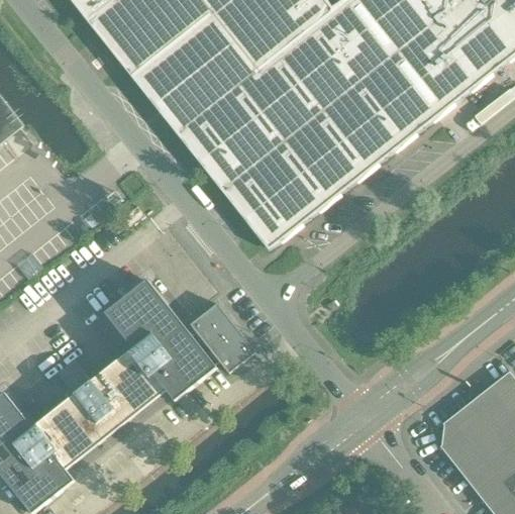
[(163,115),(268,248),(514,52),(514,0),(341,0),(329,10),(321,0),(71,0),(131,75),(163,114),(163,115)]
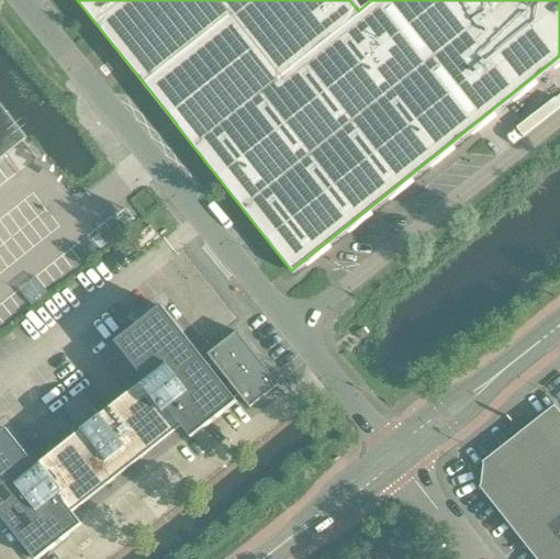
[(0,153),(20,137),(0,111),(0,153)]
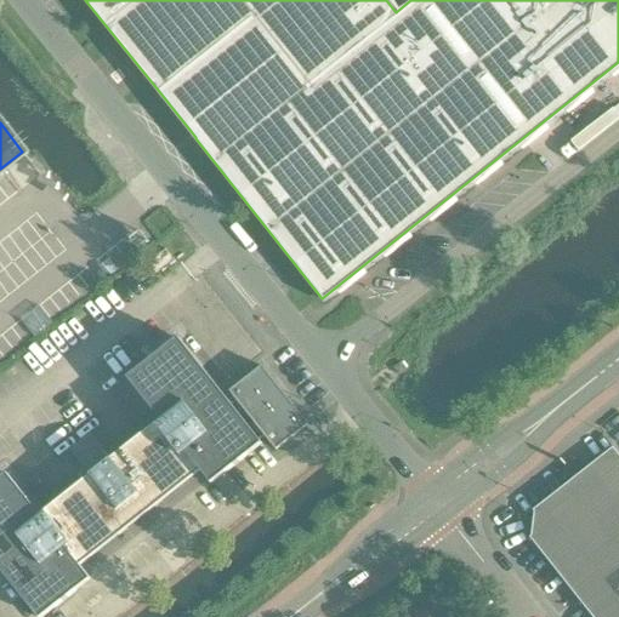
[(171,257),(164,247),(146,261),(153,270),(171,257)]
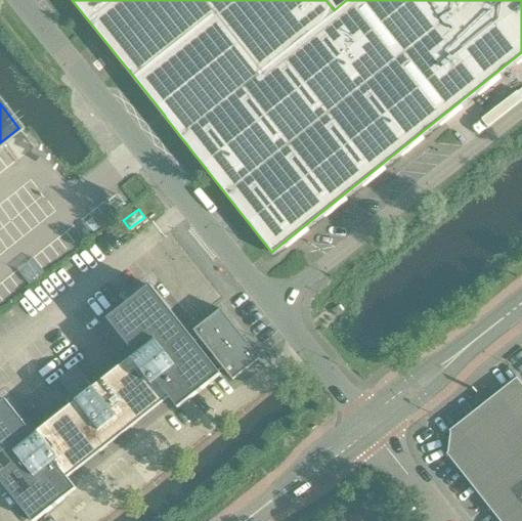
[(0,481),(31,520),(74,487),(64,475),(167,395),(175,406),(218,373),(216,370),(190,337),(148,284),(105,317),(133,353),(129,356),(129,355),(35,429),(36,430),(32,433),(3,398),(0,400),(0,481)]
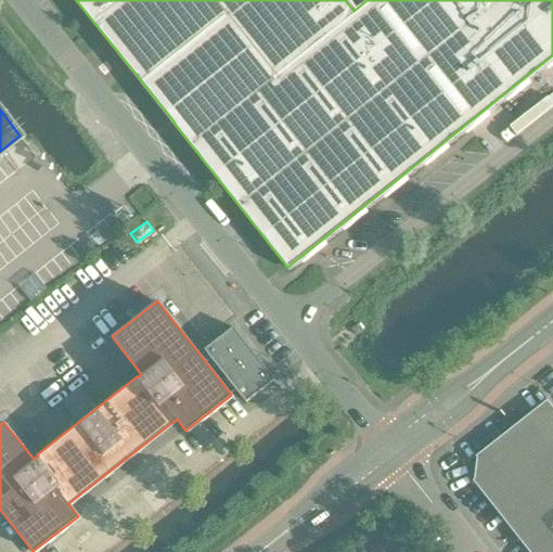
[(231,325),(203,348),(206,352),(234,387),(244,400),(272,377),(231,325)]
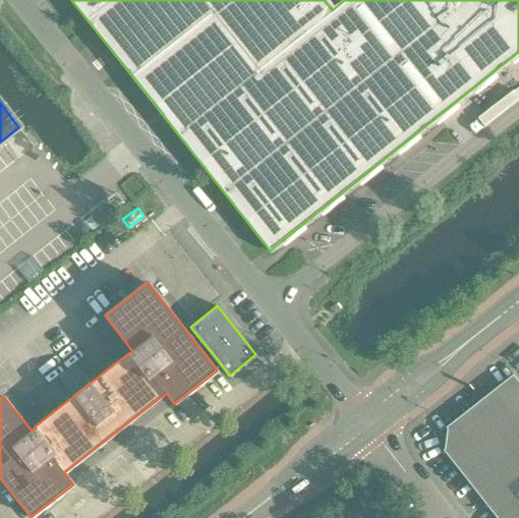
[(445,426),(446,427),(443,448),(442,449),(496,517),(518,517),(518,382),(512,372),(445,426)]
